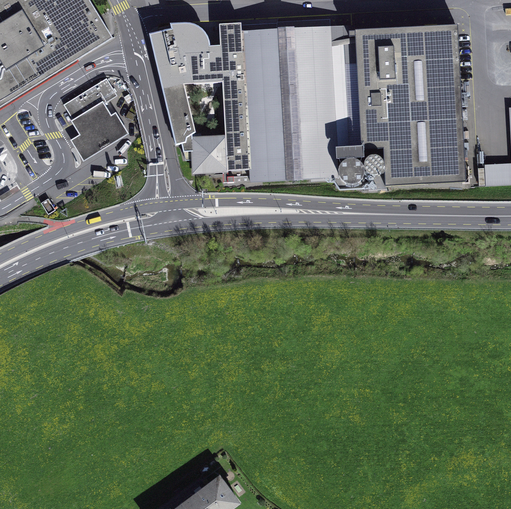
[(0,98),(112,30),(93,0),(0,0),(0,98)]
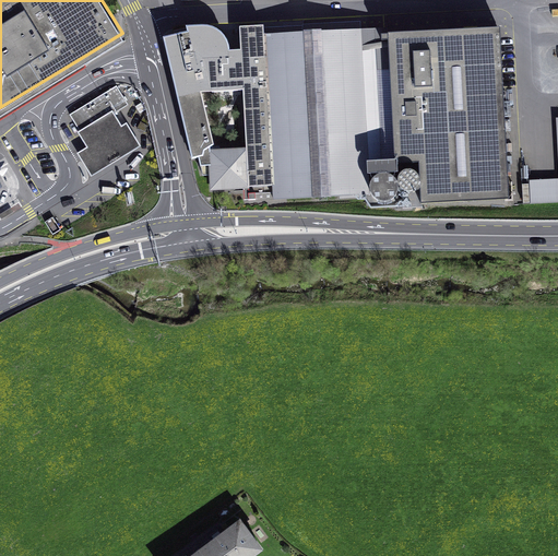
[(186,31),(162,37),(191,158),(198,157),(202,155),(204,151),(210,148),(213,144),(200,91),(244,89),(245,148),(247,186),(271,185),(263,33),(262,24),(238,25),(239,48),(229,48),(227,39),(222,32),(216,27),(209,24),(185,25),(186,31)]
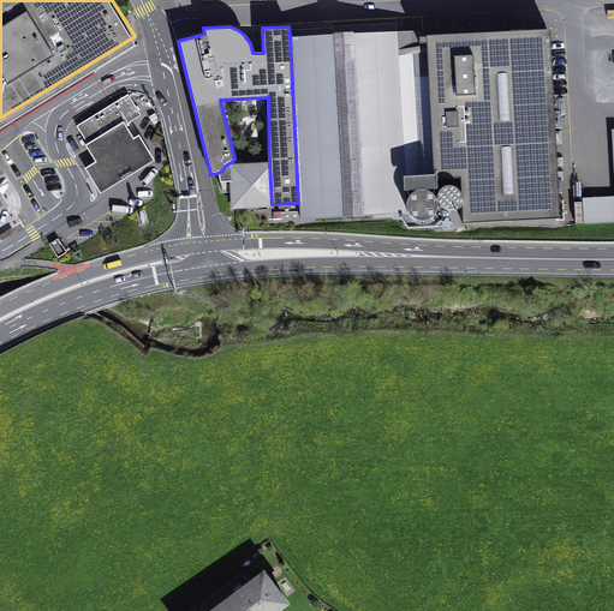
[(425,29),(290,36),(307,217),(397,214),(397,217),(400,216),(409,227),(463,223),(460,178),(434,180),(425,36),(425,29)]
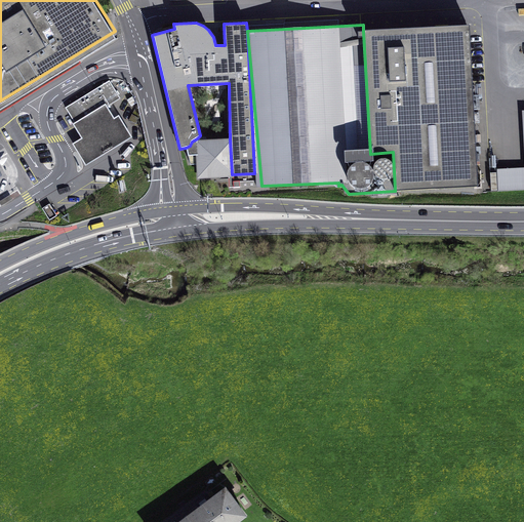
[(468,25),(363,31),(370,154),(393,152),(395,191),(478,186),(468,25)]
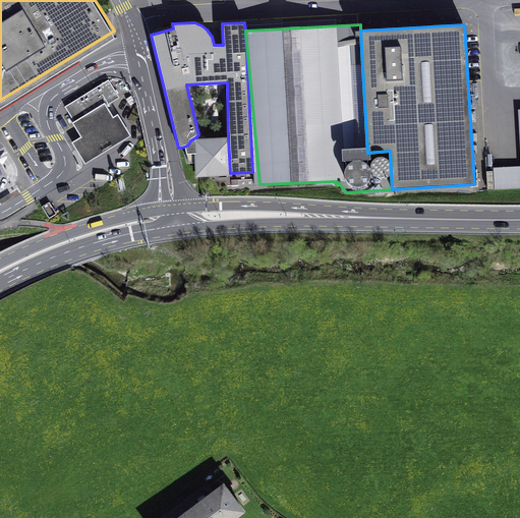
[(62,105),(72,122),(105,103),(119,95),(109,77),(62,105)]
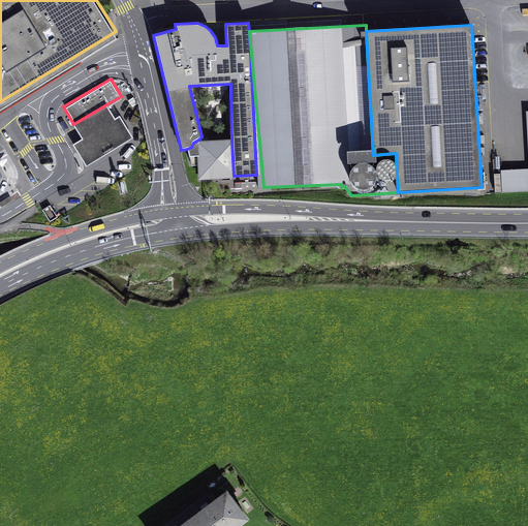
[(114,118),(106,104),(73,124),(80,133),(82,137),(72,144),(85,164),(116,146),(131,137),(119,116),(114,118)]
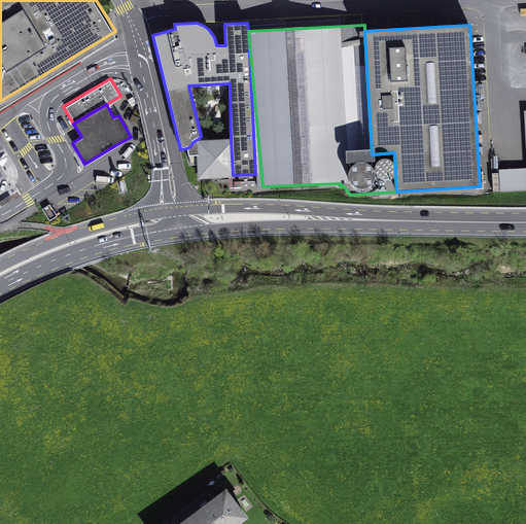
[(231,139),(198,140),(198,139),(193,142),(190,146),(186,148),(190,164),(197,164),(197,178),(233,176),(233,175),(231,139)]
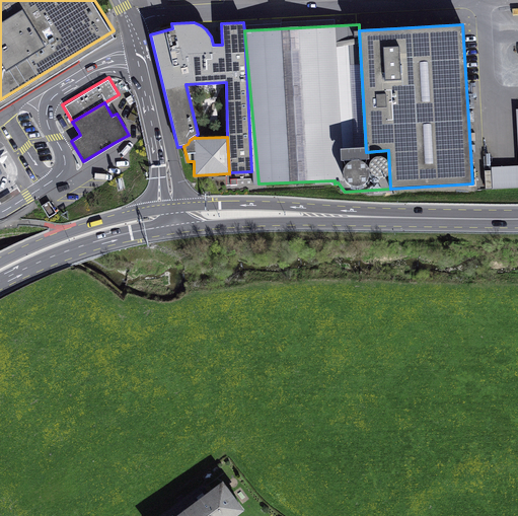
[(237,515),(244,511),(223,482),(176,515),(237,515)]
